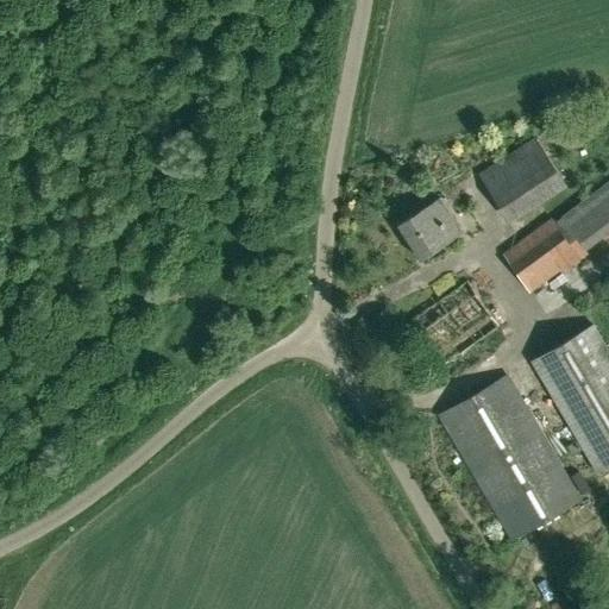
[(566,184),(535,136),(478,173),(510,220),(566,184)]
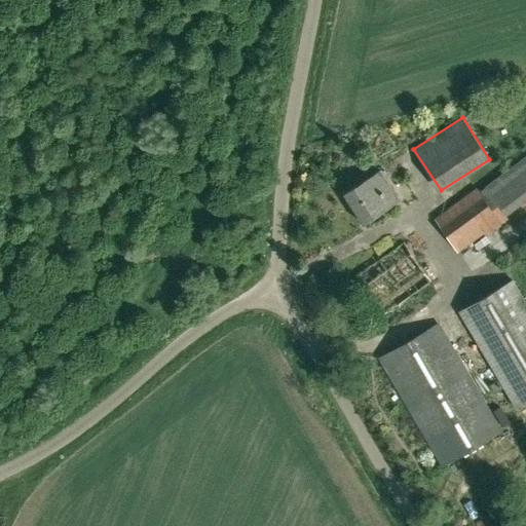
[(525,199),(525,154),(486,185),(506,215),(525,199)]
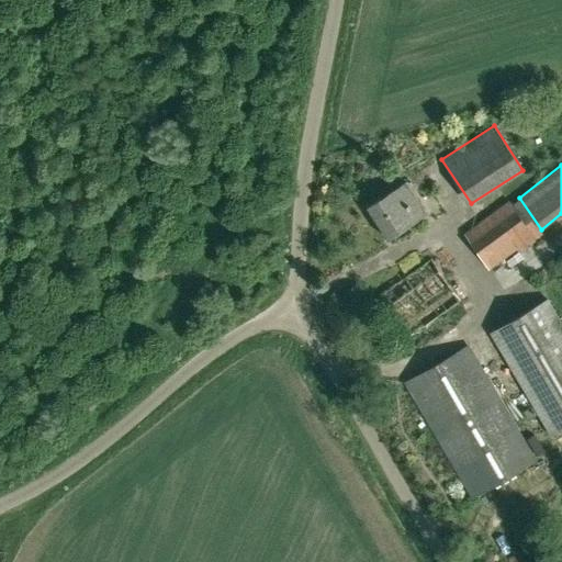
[(426,213),(405,182),(368,206),(388,238),(426,213)]
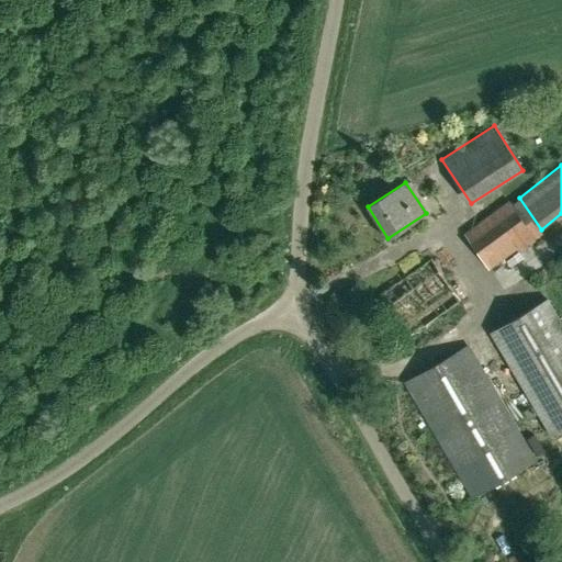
[(489,269),(535,237),(508,200),(464,233),(489,269)]
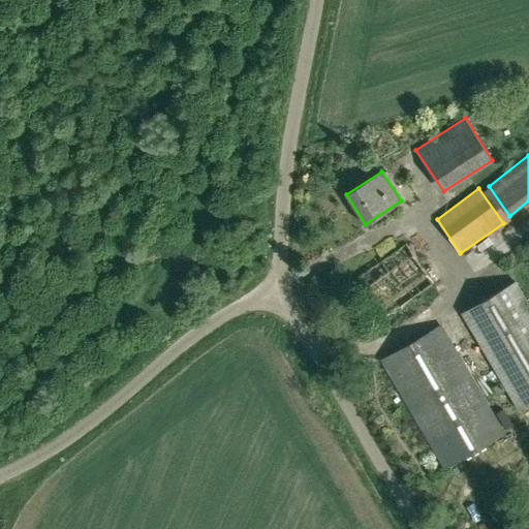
[(406,243),(358,277),(385,316),(434,283),(406,243)]
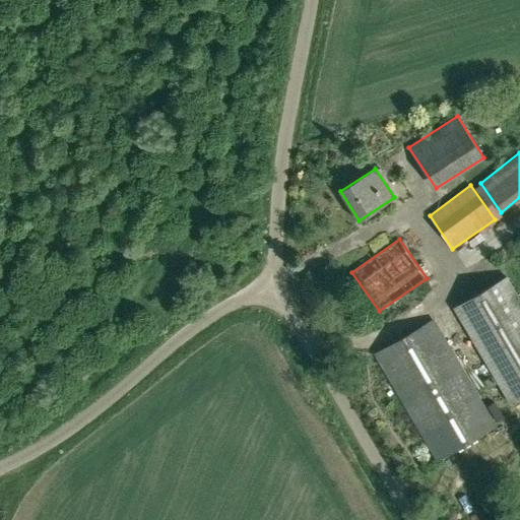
[(510,403),(511,402),(519,396),(519,297),(508,275),(453,308),(510,403)]
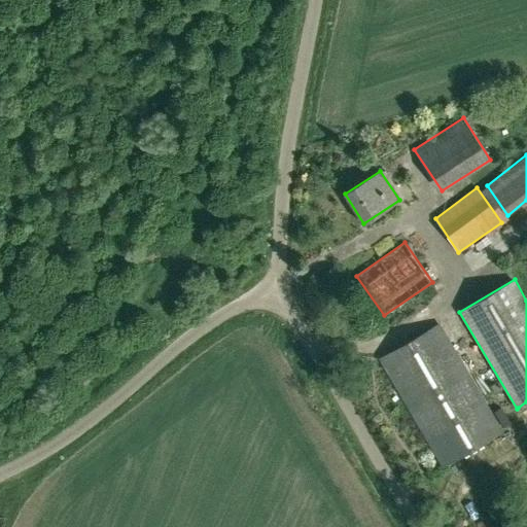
[(502,431),(440,324),(380,358),(443,466),(502,431)]
